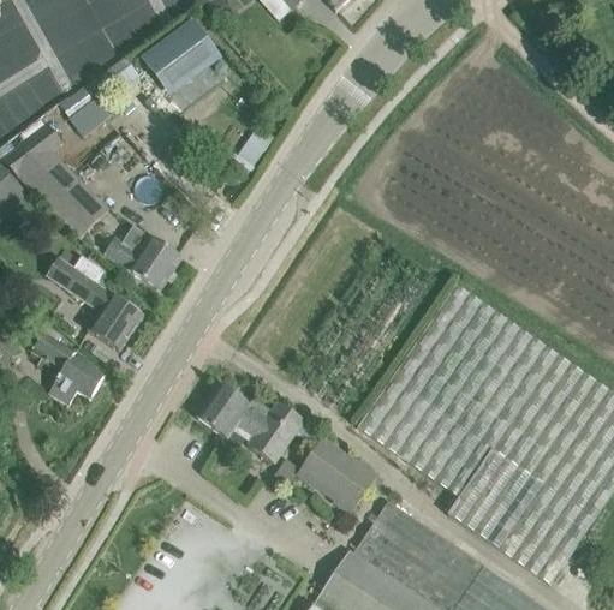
[(208,0),(210,17),(231,12),(228,0),(208,0)]
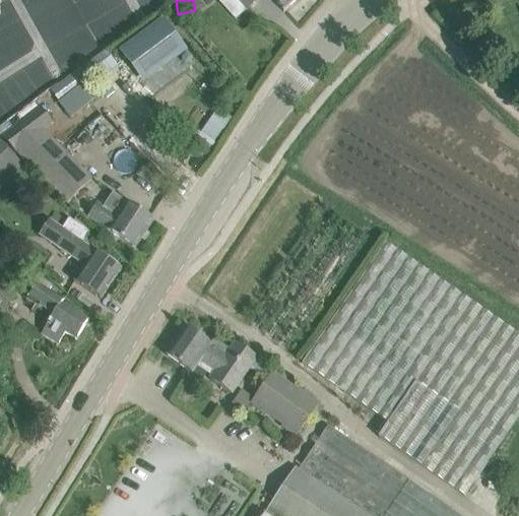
[(277,0),(283,7),(282,7),(284,8),(294,0),(277,0)]
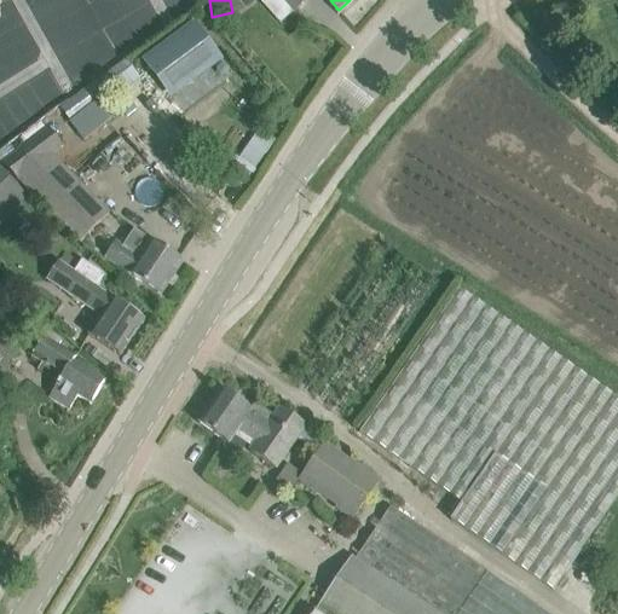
[(198,21),(149,58),(172,87),(220,51),(198,21)]
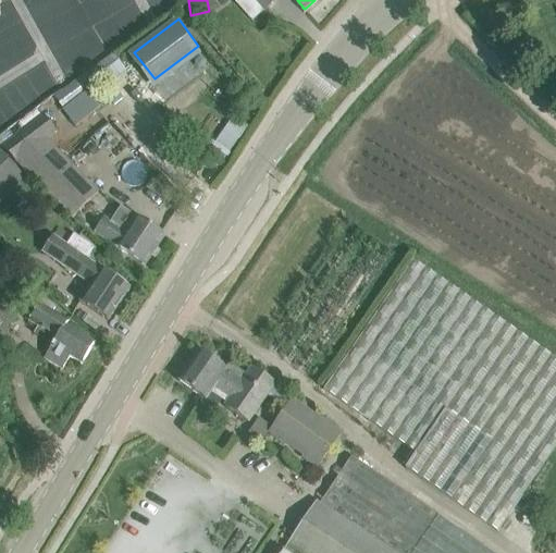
[(93,66),(91,66),(100,77),(122,62),(113,51),(93,66)]
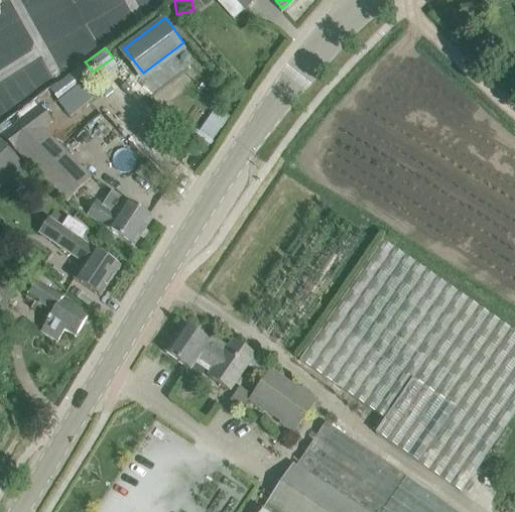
[(57,82),(52,87),(60,97),(77,84),(93,72),(85,61),(69,74),(57,82)]
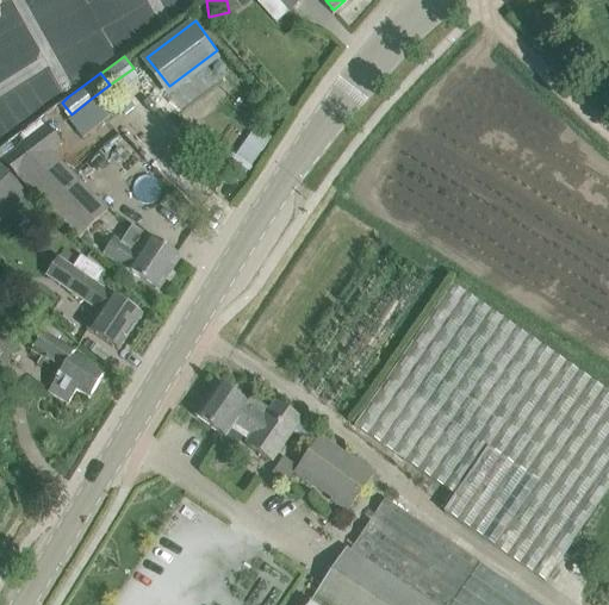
[(74,118),(85,133),(107,116),(97,100),(74,118)]
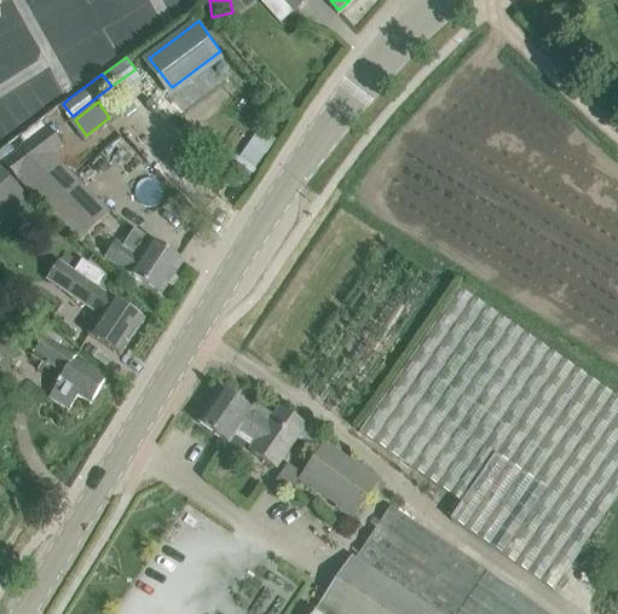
[(64,221),(81,238),(110,210),(52,151),(63,144),(47,122),(0,158),(64,221)]
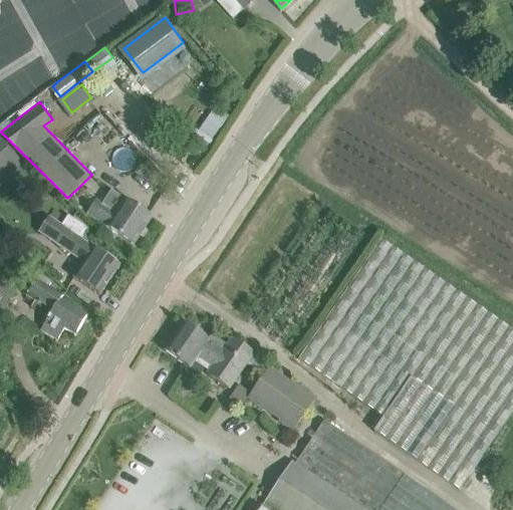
[(0,183),(23,160),(0,137),(0,183)]
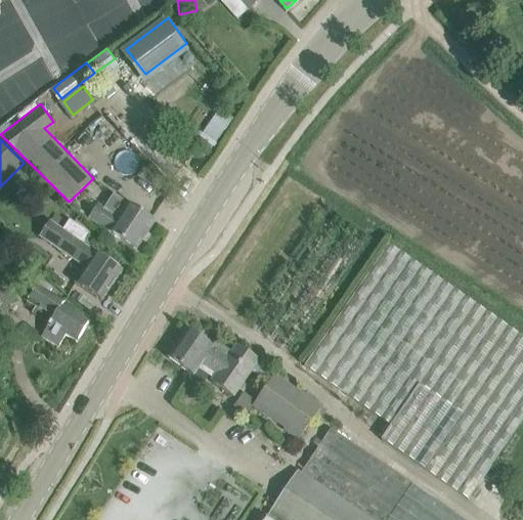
[(89,216),(136,248),(156,219),(114,191),(104,206),(98,202),(89,216)]
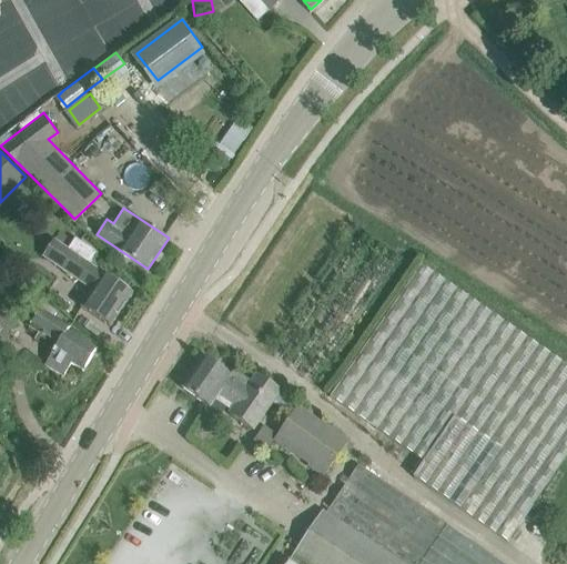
[(69,247),(58,264),(94,290),(83,305),(92,312),(111,324),(133,291),(114,279),(90,261),(98,250),(77,237),(69,247)]
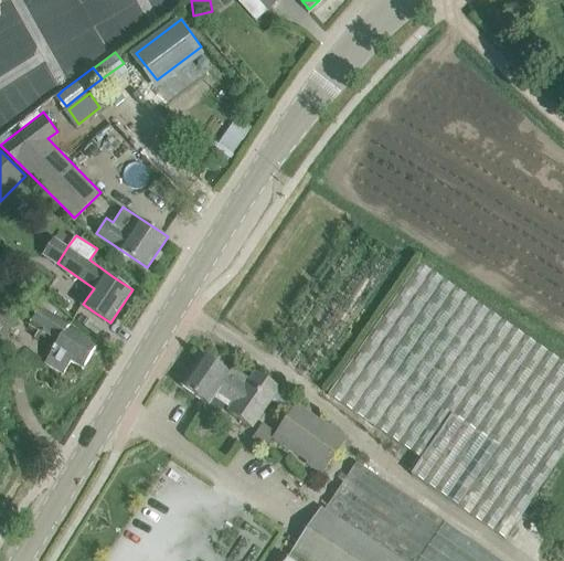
[(328,391),(423,457),(412,472),(503,536),(563,447),(563,360),(419,261),(328,391)]
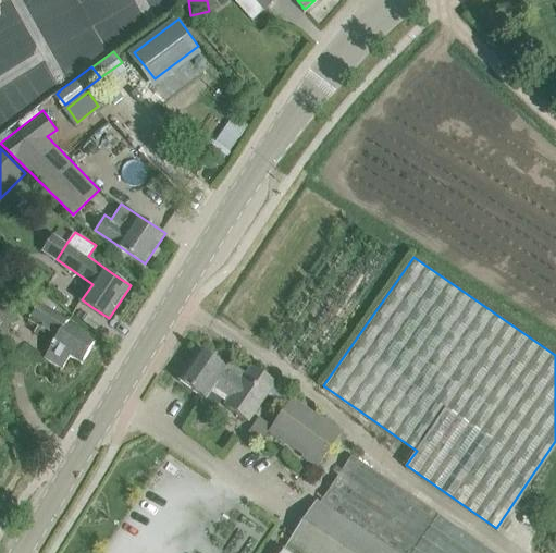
[(25,316),(57,334),(51,345),(45,355),(63,366),(71,353),(83,360),(95,341),(65,322),(69,318),(53,308),(56,304),(44,296),(34,311),(29,309),(25,316)]
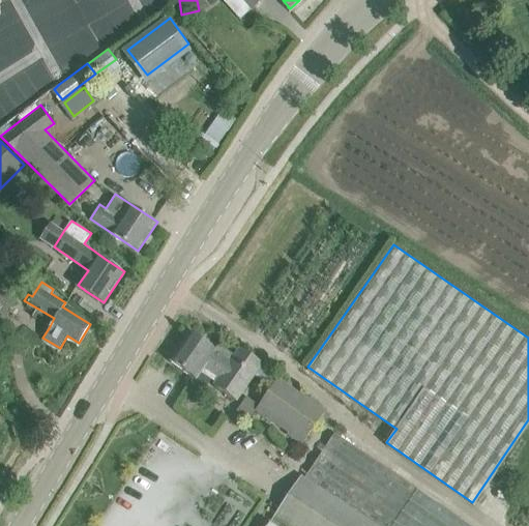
[(0,323),(7,315),(4,312),(13,299),(0,288),(0,323)]
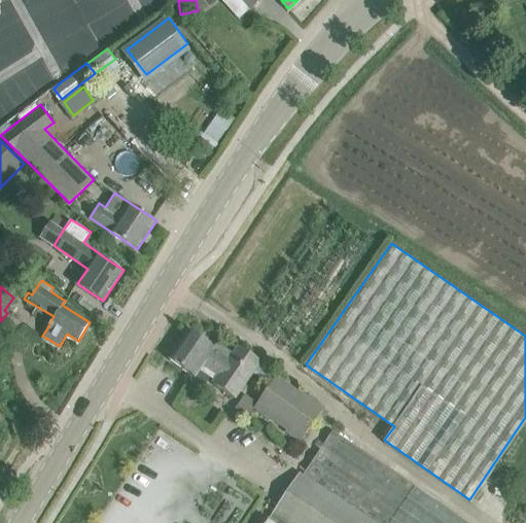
[(203,363),(217,375),(230,357),(234,351),(217,340),(213,346),(189,328),(169,357),(195,375),(203,363)]
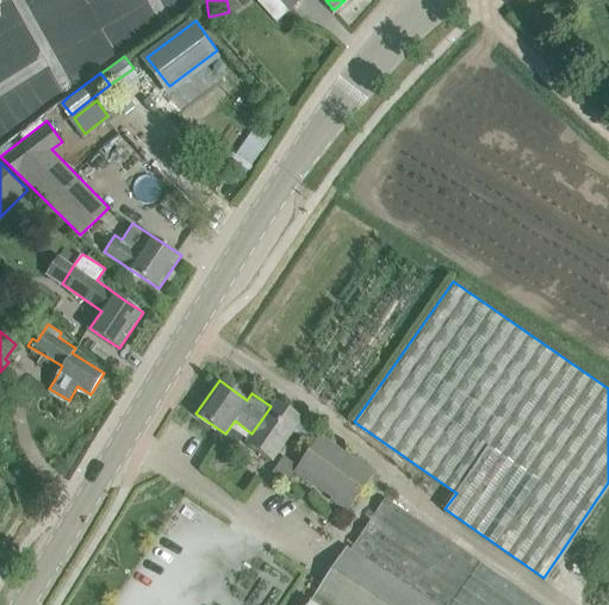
[(266,413),(252,434),(247,441),(272,459),(303,416),(277,398),(271,406),(266,413)]
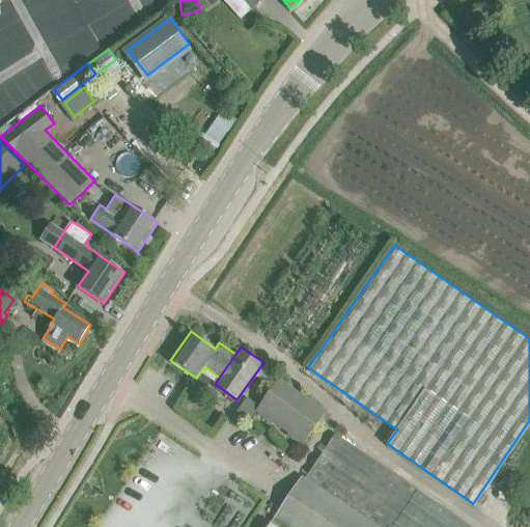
[(257,409),(301,441),(325,410),(281,378),(257,409)]
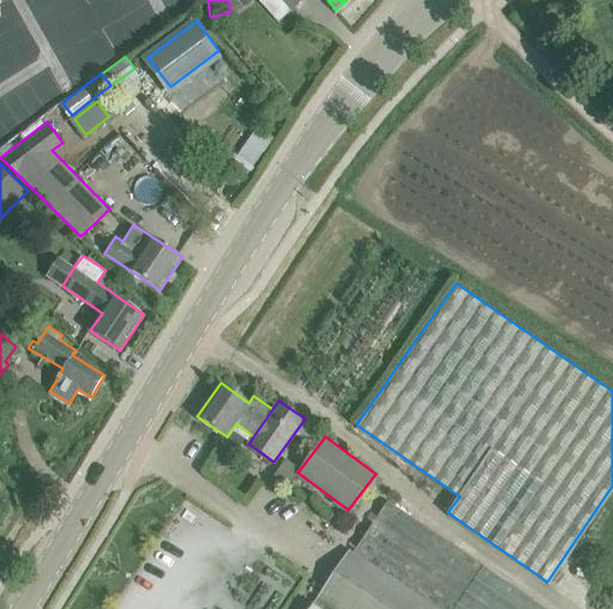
[(317,601),(328,608),(548,608),(386,499),(317,601)]
